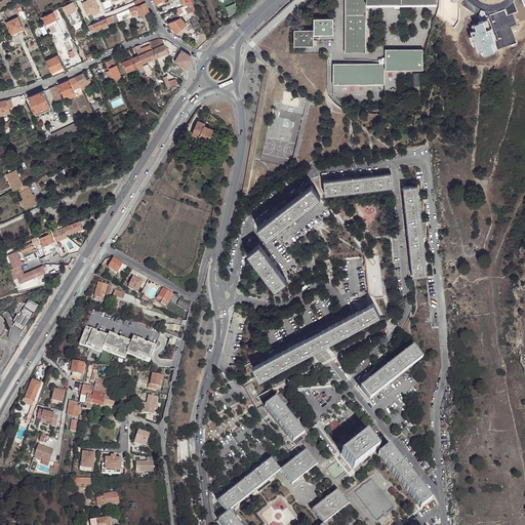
[(153,0),(155,5),(157,9),(169,3),(168,1),(167,2),(165,0),(153,0)]
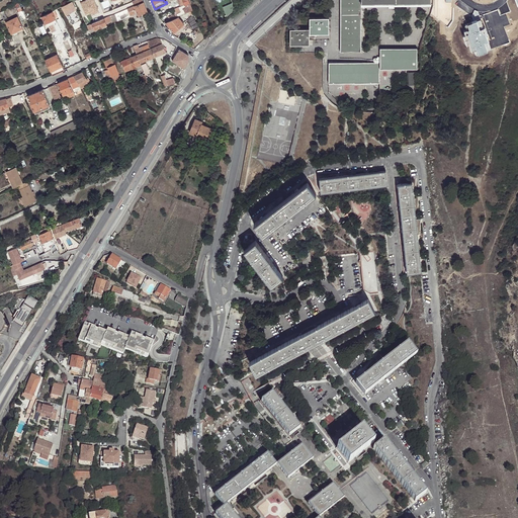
[(361,4),(361,0),(341,0),(341,51),(360,52),(361,4)]
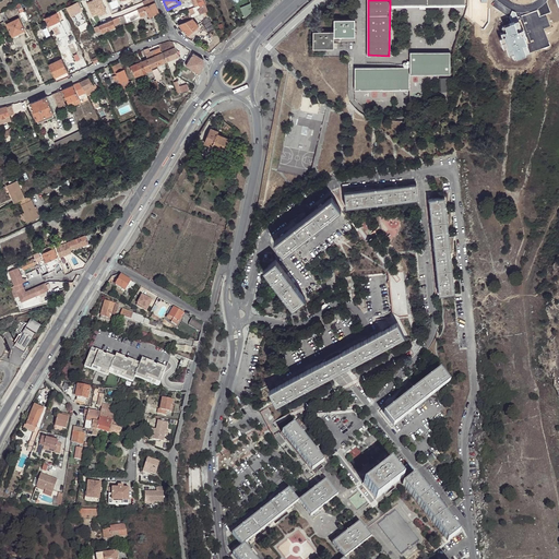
[(83,12),(78,1),(67,8),(72,18),(83,12)]
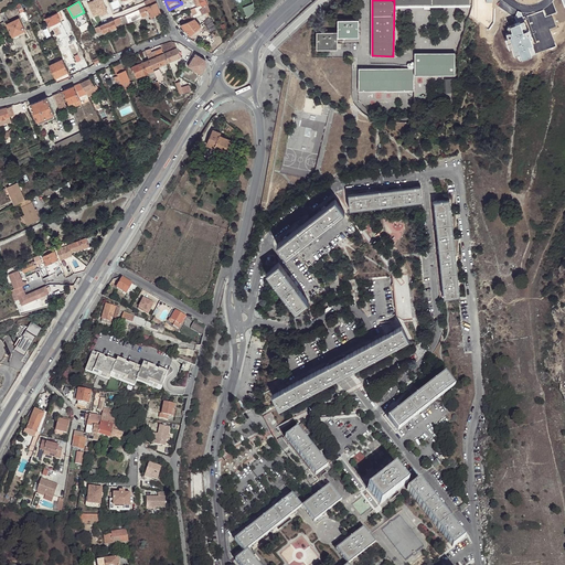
[(28,18),(20,2),(17,4),(20,13),(22,20),(28,18)]
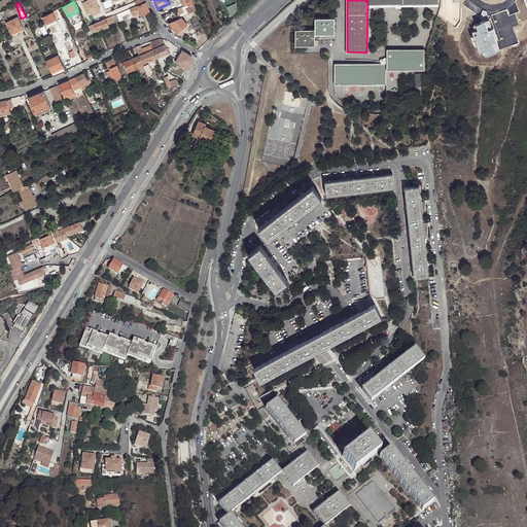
[(120,13),(117,14),(118,19),(119,21),(129,16),(139,11),(141,15),(149,11),(146,2),(137,6),(120,13)]
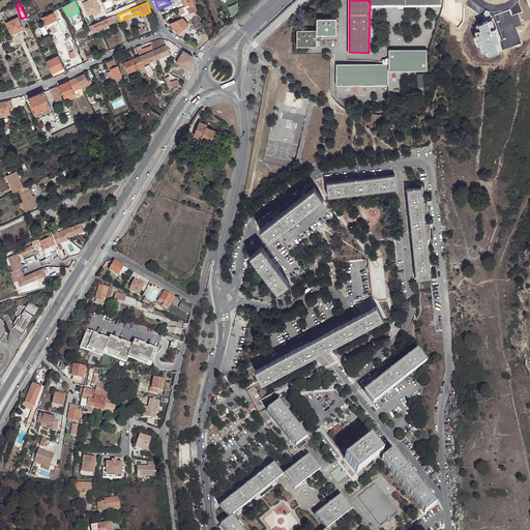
[(182,17),(194,11),(197,10),(195,4),(194,2),(184,6),(178,9),(182,17)]
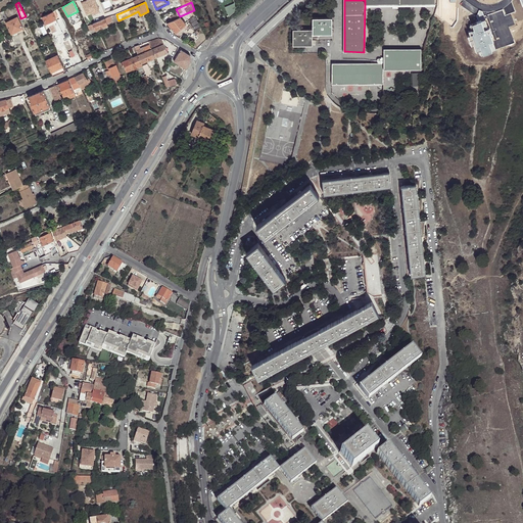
[(12,16),(8,8),(0,12),(4,20),(12,16)]
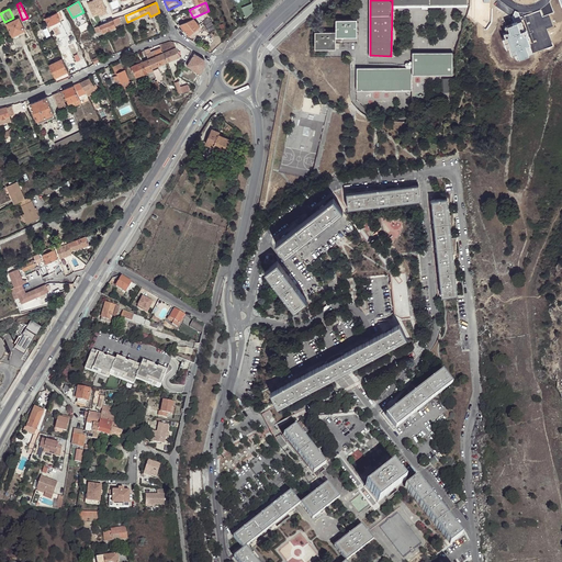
[(58,11),(43,19),(45,23),(47,22),(51,30),(62,24),(58,17),(60,15),(58,11)]
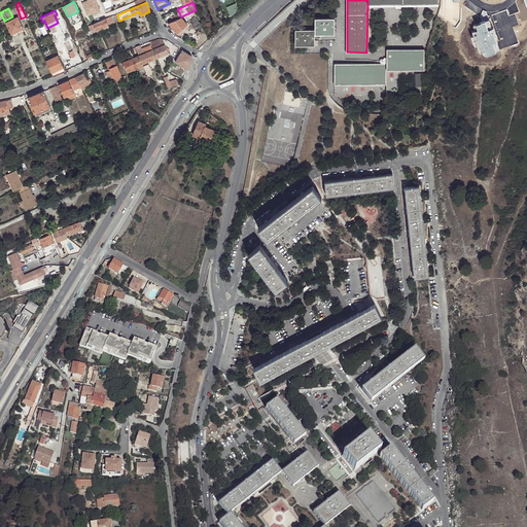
[(506,10),(492,15),(500,40),(497,41),(500,49),(519,43),(513,28),(519,25),(514,14),(508,15),(506,10)]
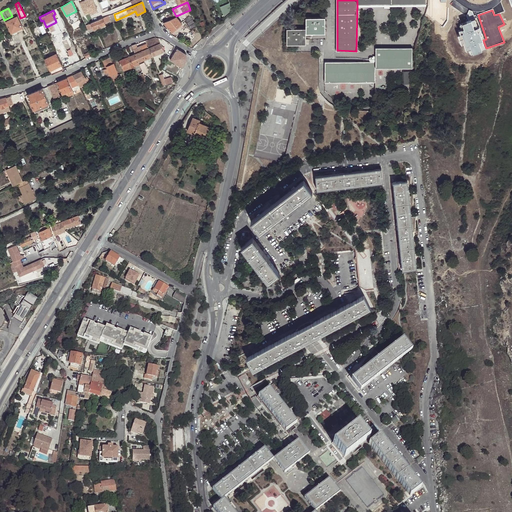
[(110,16),(86,26),(87,30),(93,27),(94,30),(105,25),(104,23),(115,18),(114,14),(110,16)]
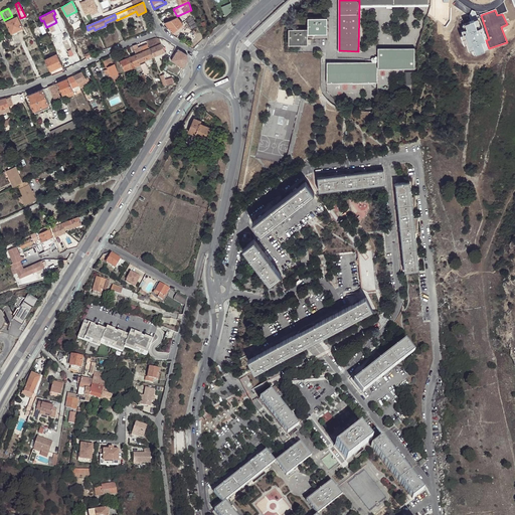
[(22,28),(17,17),(6,22),(11,34),(22,28)]
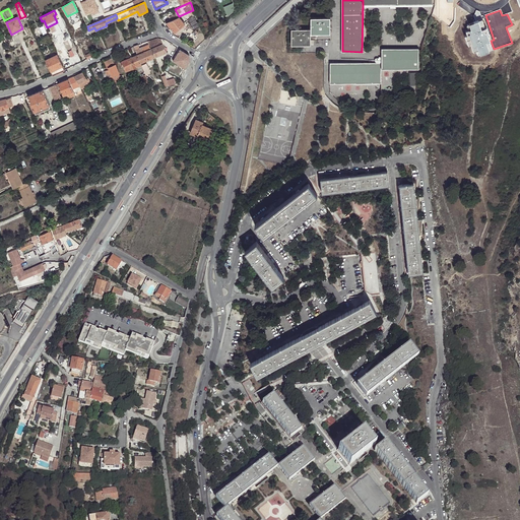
[(175,34),(185,25),(179,17),(167,23),(175,34)]
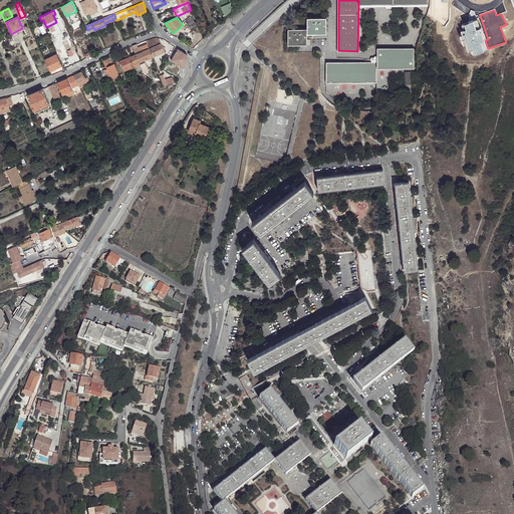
[(287,29),(287,45),(306,45),(306,39),(307,34),(326,35),(326,18),(307,18),(307,29),(287,29)]
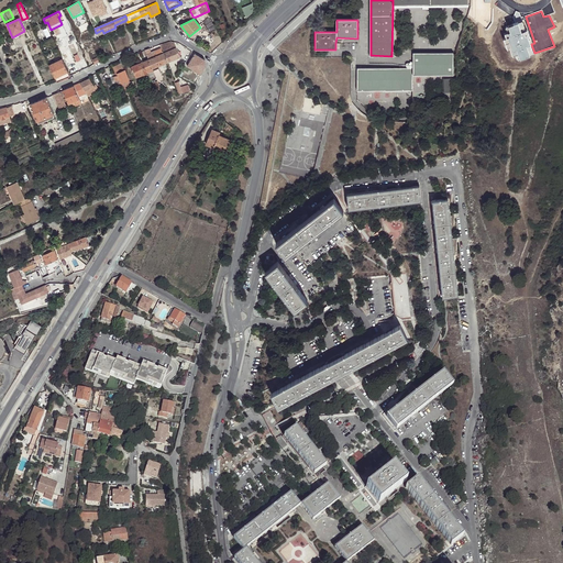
[(518,25),(508,29),(510,34),(506,35),(508,41),(505,41),(507,52),(509,51),(512,58),(518,56),(520,63),(530,58),(530,56),(534,54),(534,53),(531,44),(527,33),(522,34),(518,25)]
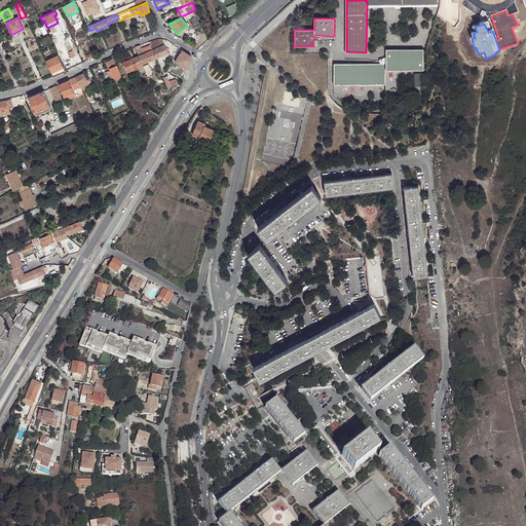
[(168,52),(162,39),(161,39),(160,39),(158,39),(156,40),(152,41),(149,42),(150,45),(156,58),(168,52)]
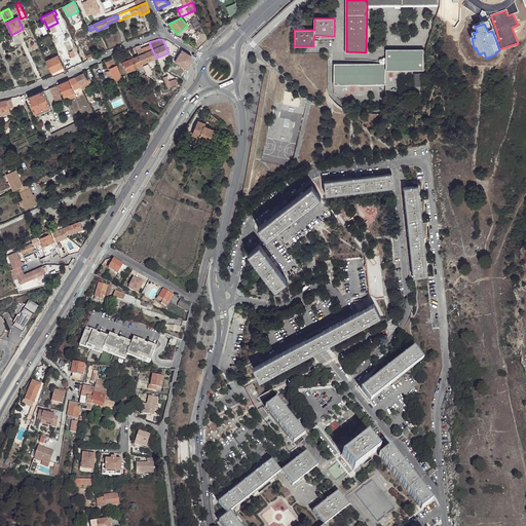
[(140,45),(135,47),(139,55),(142,64),(156,58),(150,45),(141,49),(140,45)]
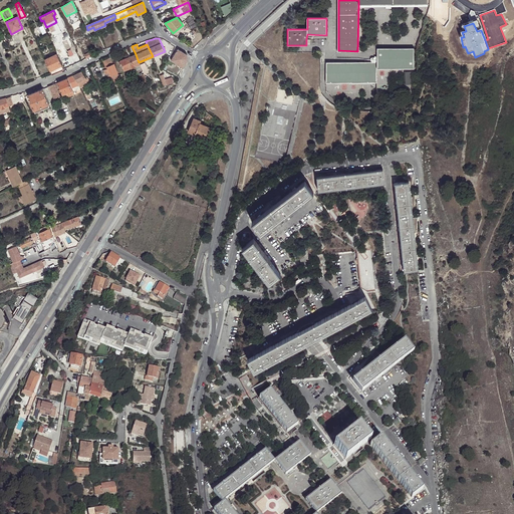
[(43,55),(52,75),(57,72),(60,71),(63,69),(52,45),(49,47),(51,51),(52,50),(55,55),(47,59),(44,54),(43,55)]
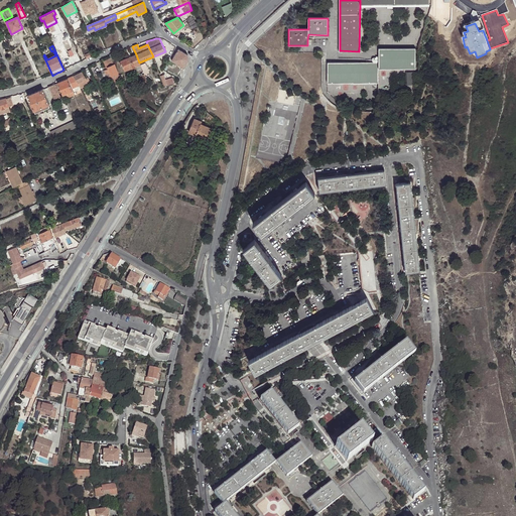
[(379,56),(379,63),(378,69),(415,69),(415,48),(378,48),(379,56)]
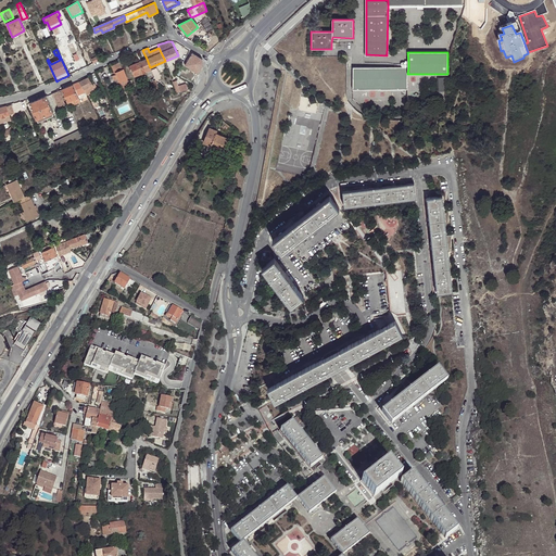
[(201,59),(192,53),(185,65),(192,71),(191,73),(198,76),(199,74),(203,64),(201,59)]
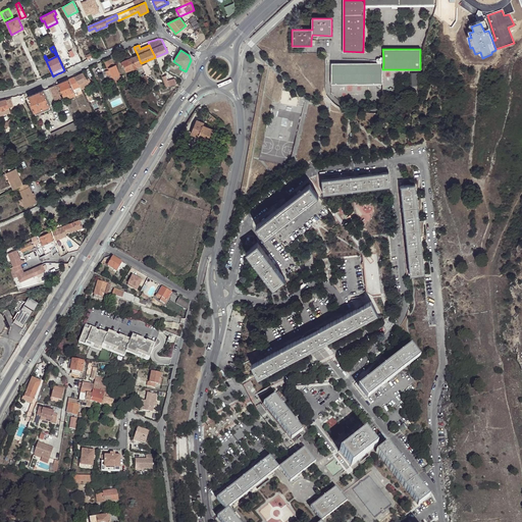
[(83,56),(85,61),(95,56),(93,52),(86,56),(85,55),(83,56)]
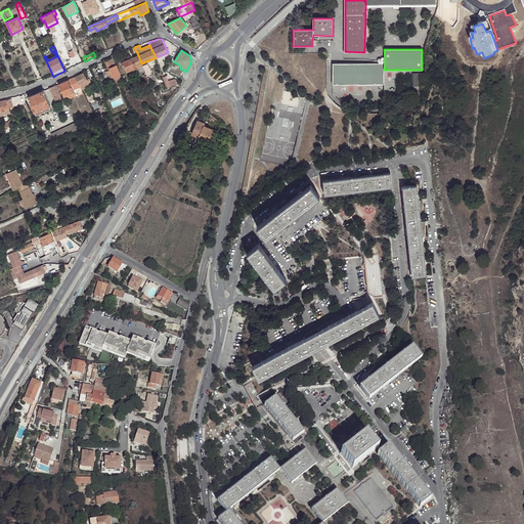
[(141,63),(138,55),(121,62),(122,64),(123,64),(126,72),(142,66),(141,63)]
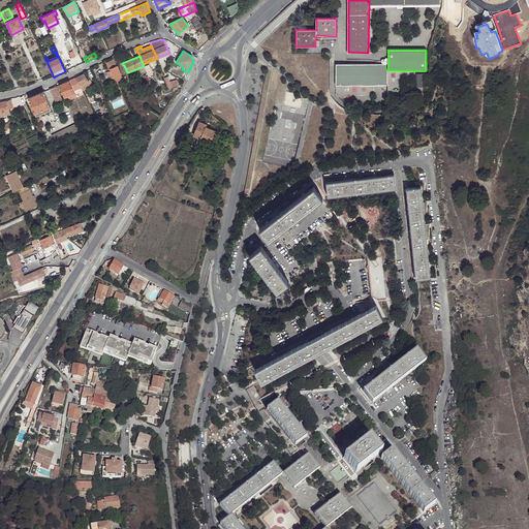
[(115,78),(117,84),(122,82),(122,78),(121,75),(118,66),(115,60),(106,64),(110,70),(111,69),(111,70),(107,72),(109,76),(113,74),(114,78),(115,78)]
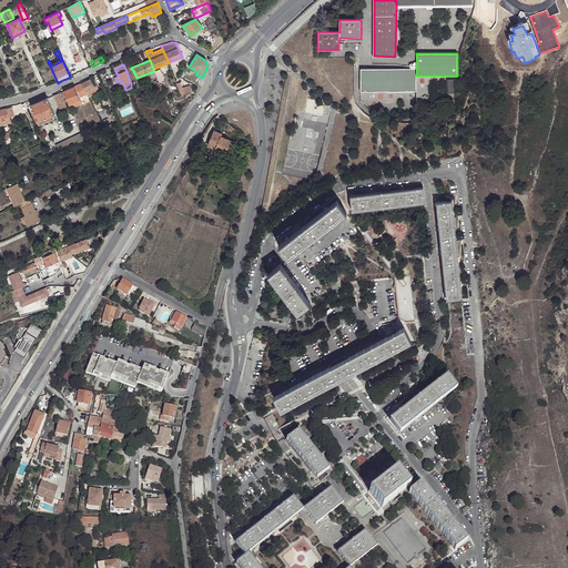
[(416,75),(417,70),(412,70),(361,69),(361,91),(416,91),(416,75)]
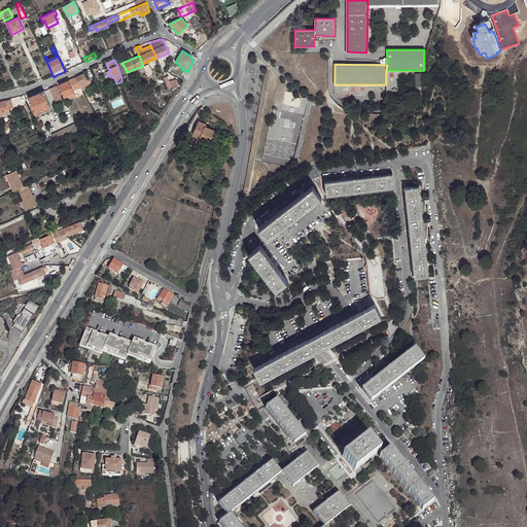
[(145,71),(147,75),(151,86),(156,84),(151,69),(145,71)]
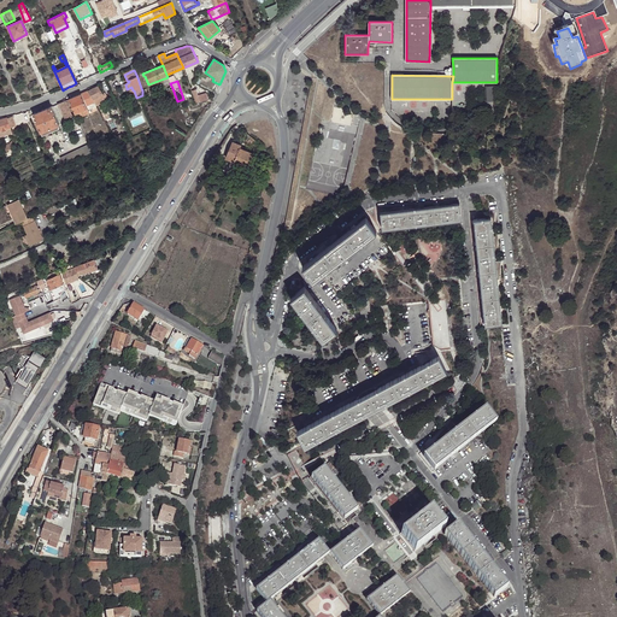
[(98,86),(88,90),(94,103),(95,105),(106,100),(105,97),(104,95),(103,95),(101,94),(98,86)]
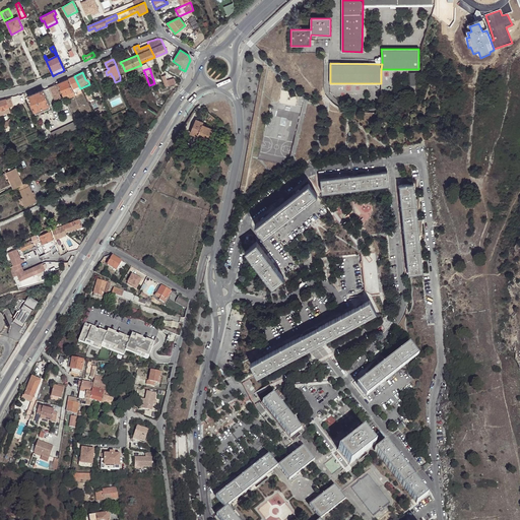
[(74,76),(74,77),(58,83),(61,89),(59,90),(60,91),(61,90),(63,95),(73,91),(73,89),(79,86),(74,76)]
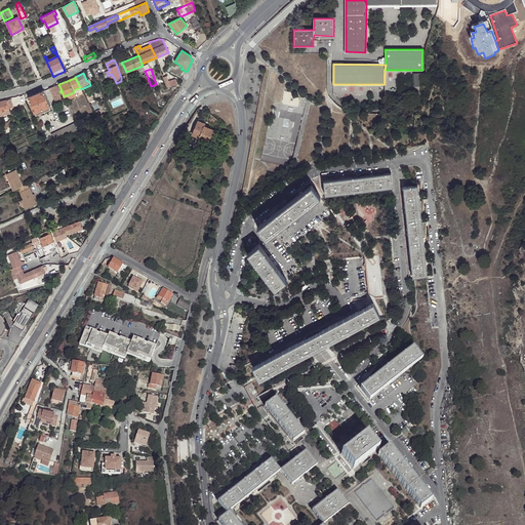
[(62,98),(56,86),(50,88),(55,101),(62,98)]
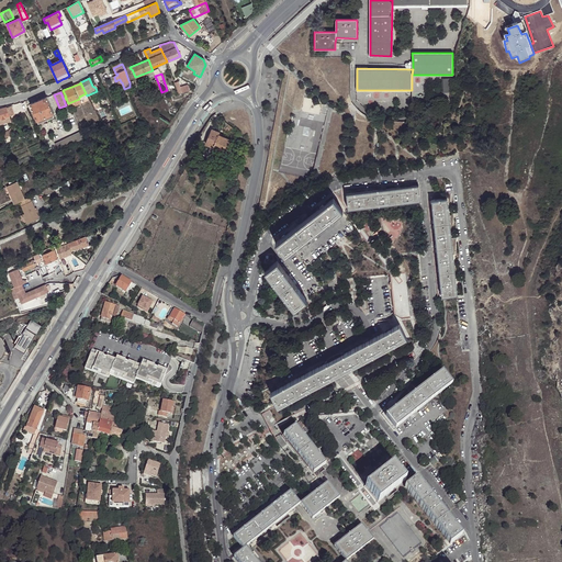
[(54,113),(47,97),(31,104),(37,120),(38,120),(54,113)]
